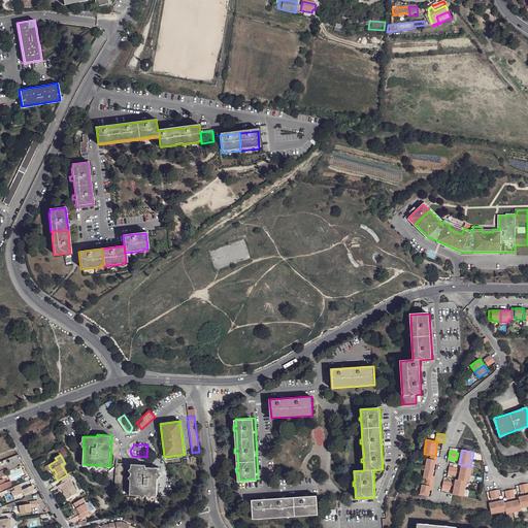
[(5,470),(22,465),(20,458),(15,457),(8,459),(5,467),(2,468),(0,463),(0,472),(1,476),(2,476),(6,474),(5,470)]
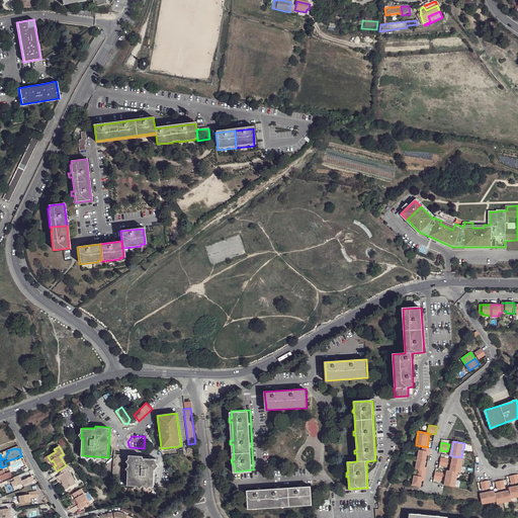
[(422,450),(419,449),(418,459),(426,460),(427,455),(428,451),(422,450)]
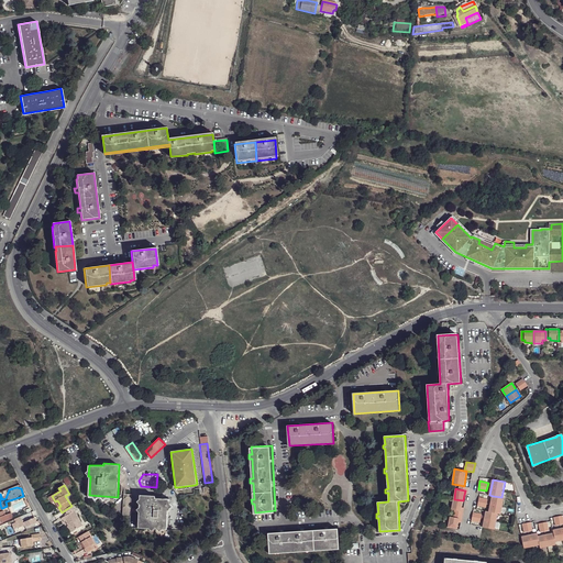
[(124,493),(123,515),(131,515),(132,494),(124,493)]
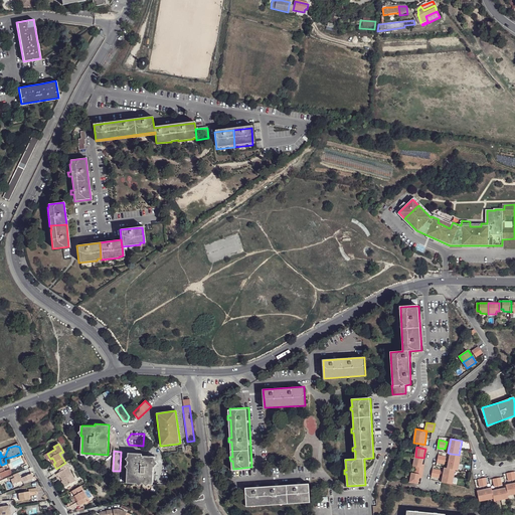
[(129,452),(127,482),(153,484),(156,456),(142,455),(142,453),(129,452)]
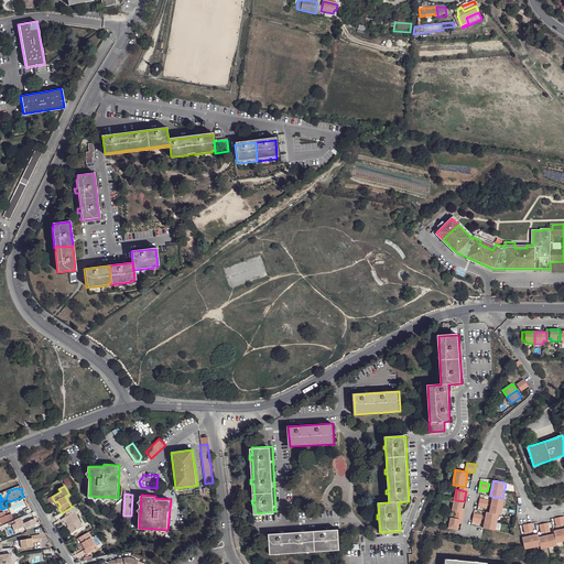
[(499,514),(502,514),(505,499),(502,498),(494,497),(490,512),(499,514)]
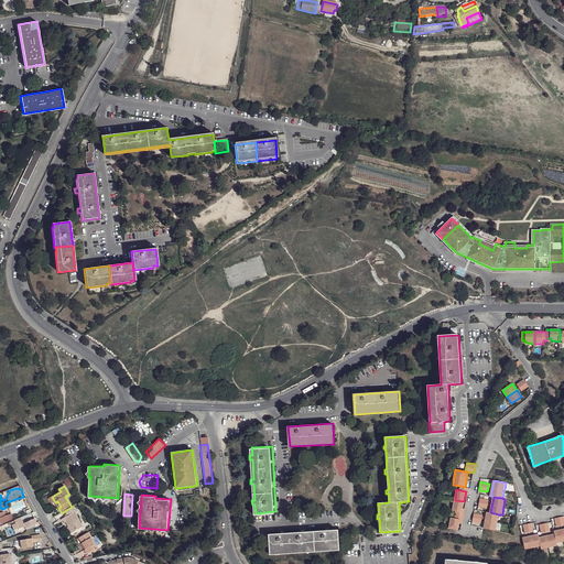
[(487,508),(489,500),(480,498),(478,507),(487,508)]
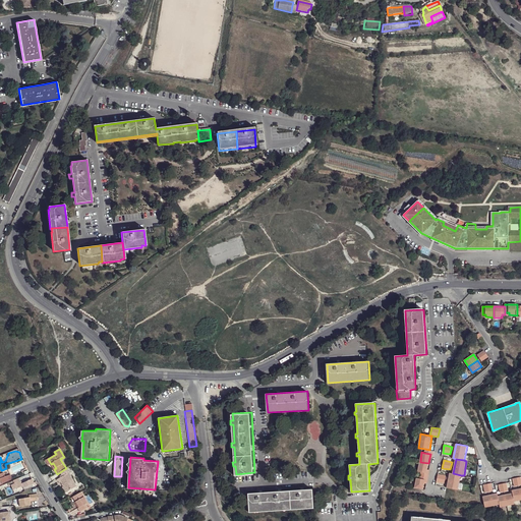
[(428,463),(420,462),(418,471),(420,472),(426,473),(427,469),(428,463)]
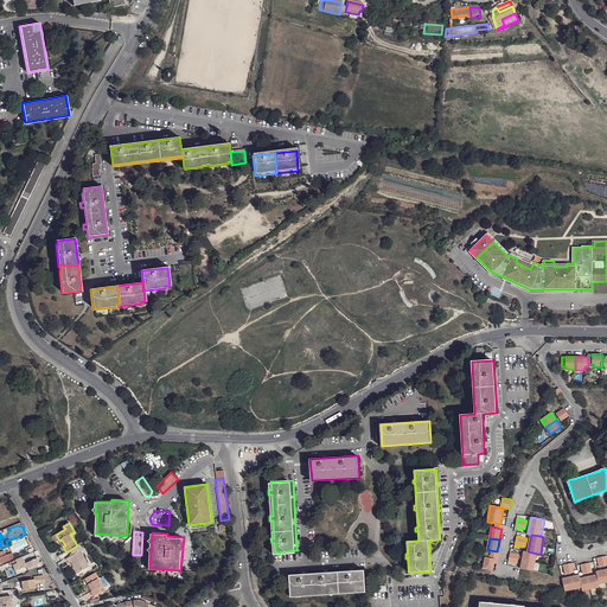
[(90,567),(77,545),(70,550),(74,555),(66,558),(69,562),(70,560),(75,567),(74,568),(77,574),(90,567)]
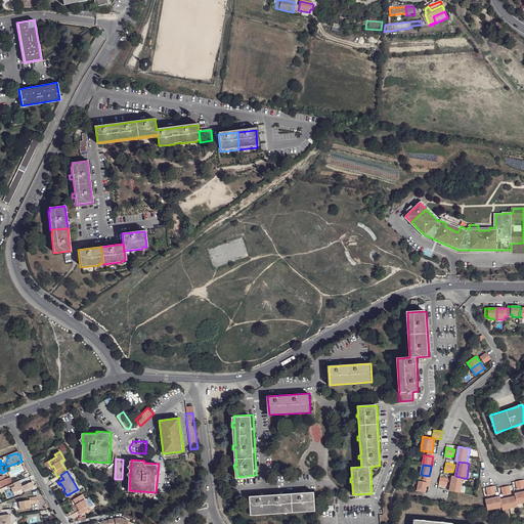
[(0,486),(12,482),(10,477),(5,479),(3,475),(0,476),(0,486)]
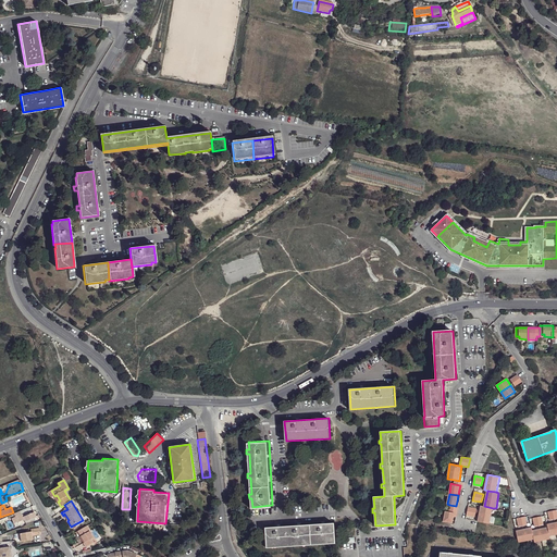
[(484,506),(481,506),(478,521),(490,523),(493,508),(484,506)]
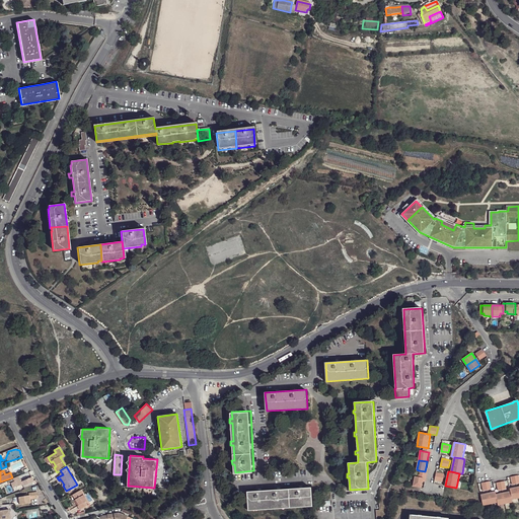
[(443,482),(444,473),(437,472),(435,480),(443,482)]
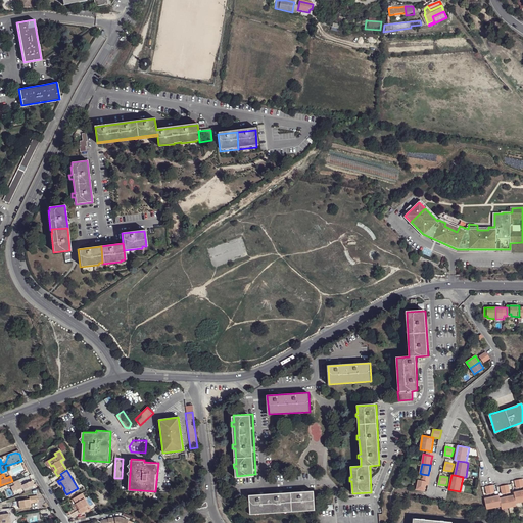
[(421,480),(419,479),(417,489),(425,491),(426,485),(429,485),(430,481),(421,480)]
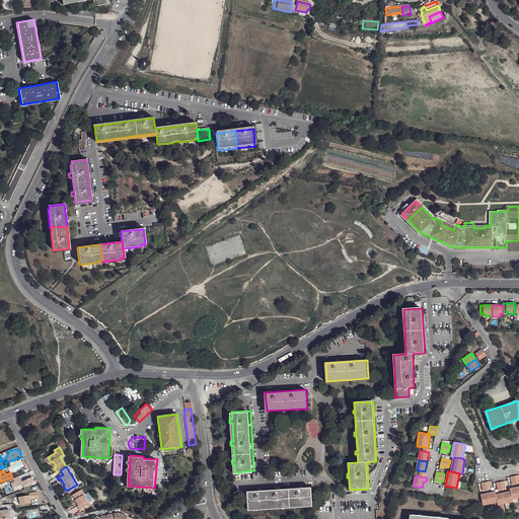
[(19,476),(13,478),(14,482),(10,484),(12,489),(22,485),(21,482),(19,476)]
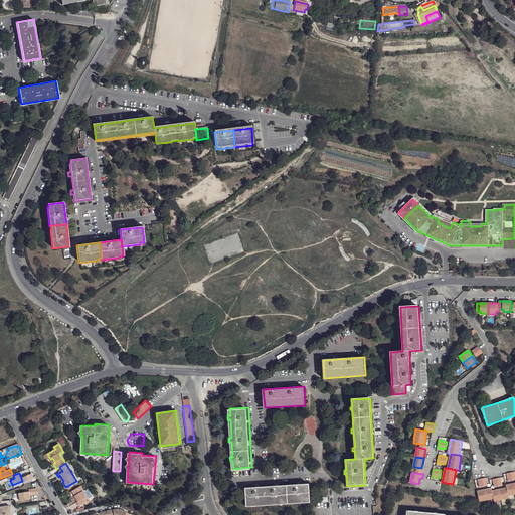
[(33,478),(31,474),(21,478),(22,481),(23,483),(30,480),(33,478)]
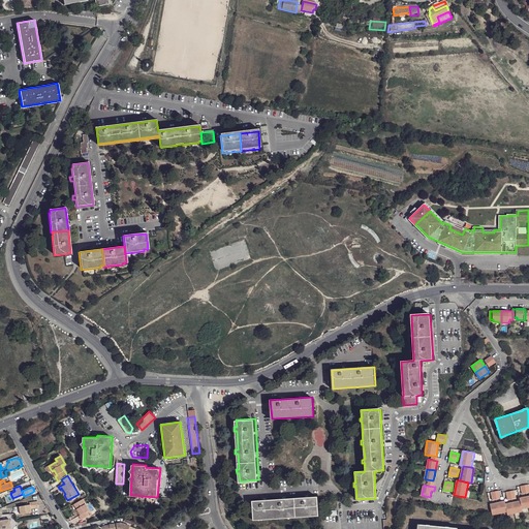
[(493,500),(500,499),(499,491),(491,493),(493,500)]
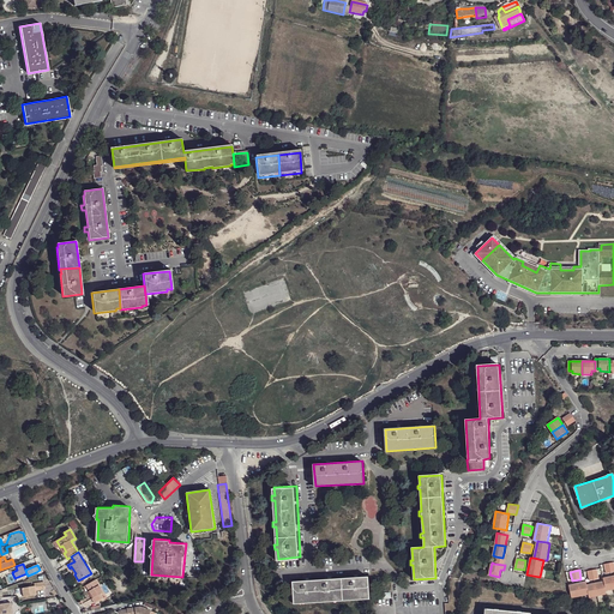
[(589,581),(599,578),(596,570),(588,571),(589,581)]
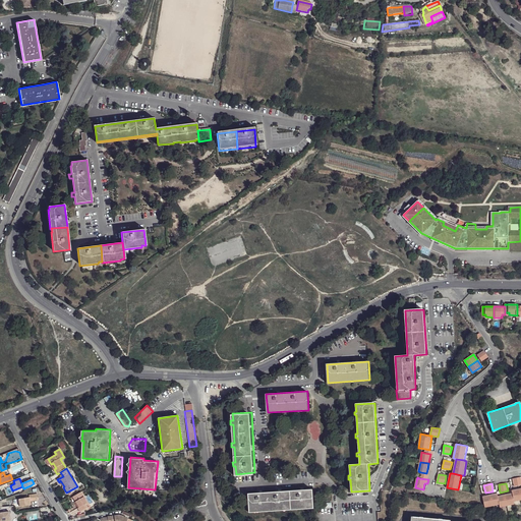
[(314,507),(313,487),(249,493),(251,511),(314,507)]
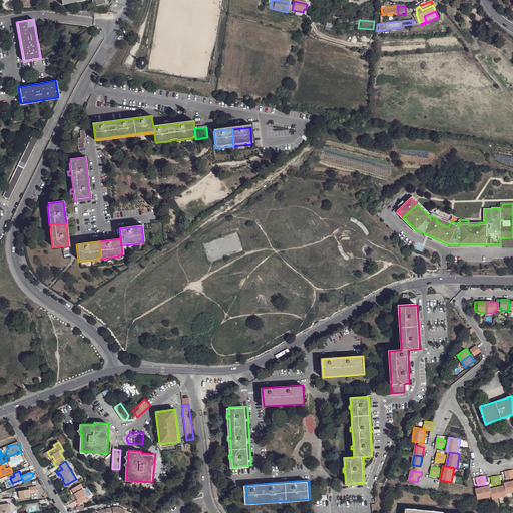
[(504,486),(506,494),(512,492),(512,481),(503,483),(504,486)]
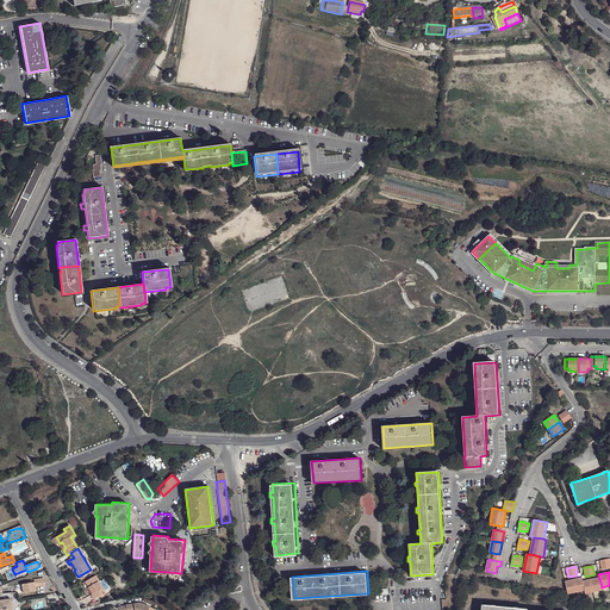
[(91,596),(93,599),(103,595),(100,590),(101,589),(95,577),(85,582),(88,587),(92,595),(91,596)]
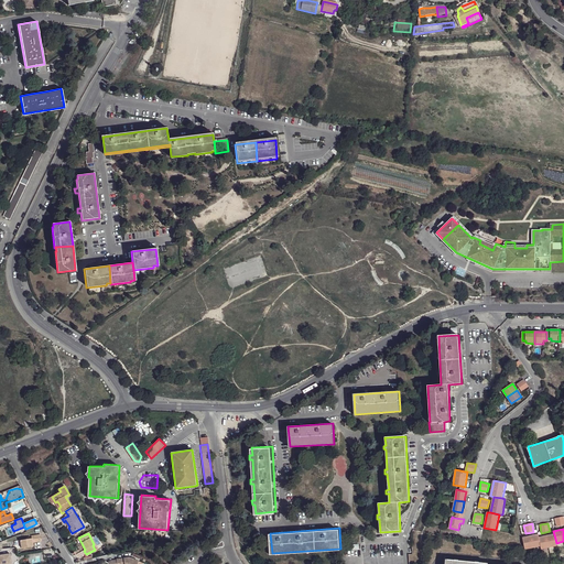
[(31,539),(21,540),(22,549),(33,546),(32,542),(40,541),(39,534),(31,535),(31,539)]
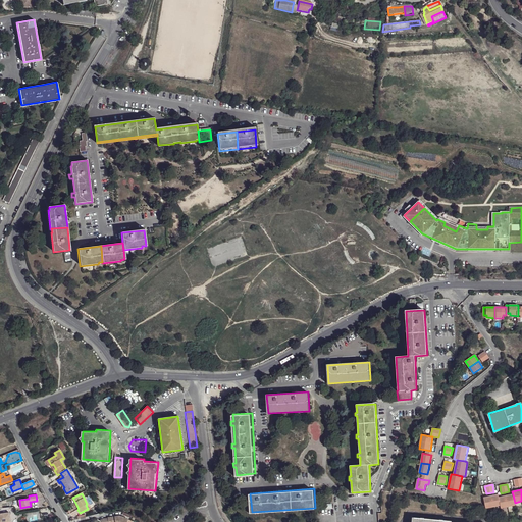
[(498,494),(483,498),(485,509),(500,506),(499,498),(498,494)]
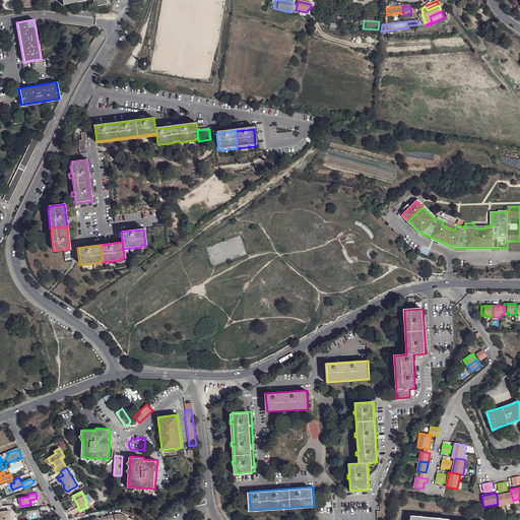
[(511,493),(497,496),(498,504),(499,507),(513,504),(513,501),(511,493)]
